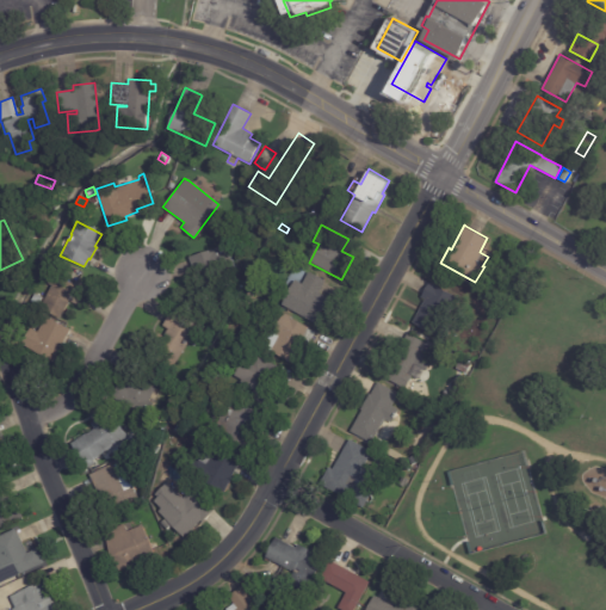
[(227,250),(233,266),(195,278),(187,257),(226,244),(227,250)]
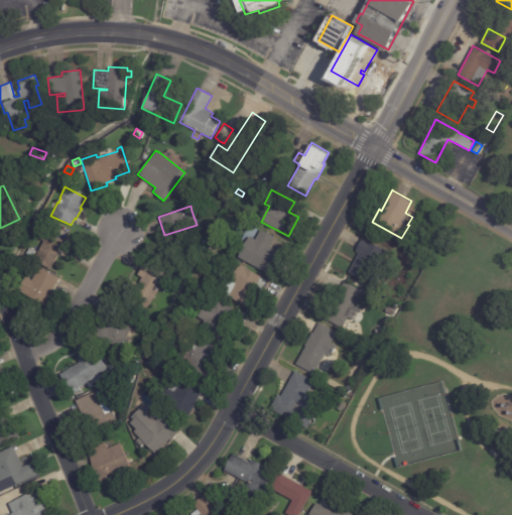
[(272,240),(268,247),(276,253),(264,273),(237,256),(249,236),(254,239),(260,229),(274,237),(272,240)]
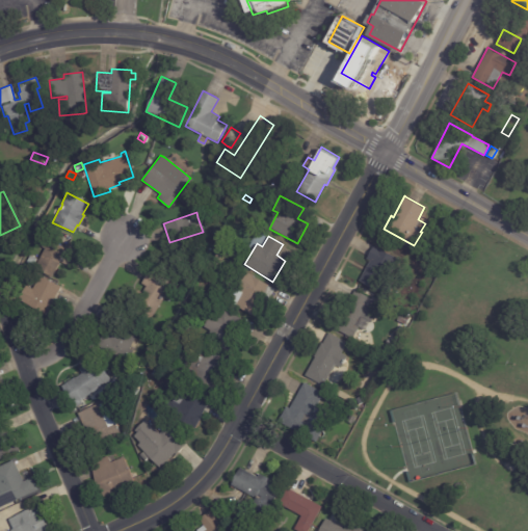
[(76,254),(69,267),(58,262),(51,277),(33,268),(44,248),(37,245),(42,239),(47,241),(49,239),(63,246),(64,243),(78,250),(76,254)]
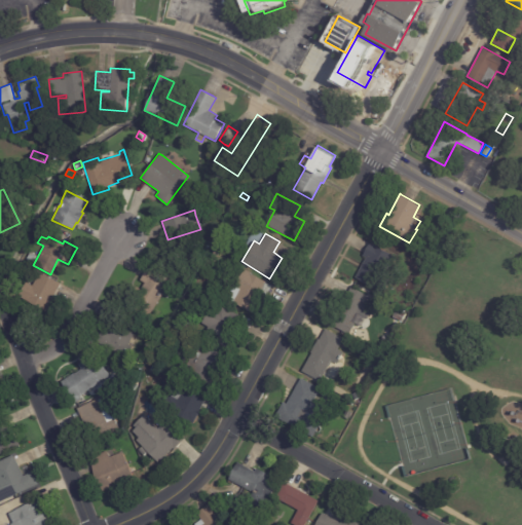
[(355,276),(365,257),(362,256),(370,241),(390,253),(372,287),(355,276)]
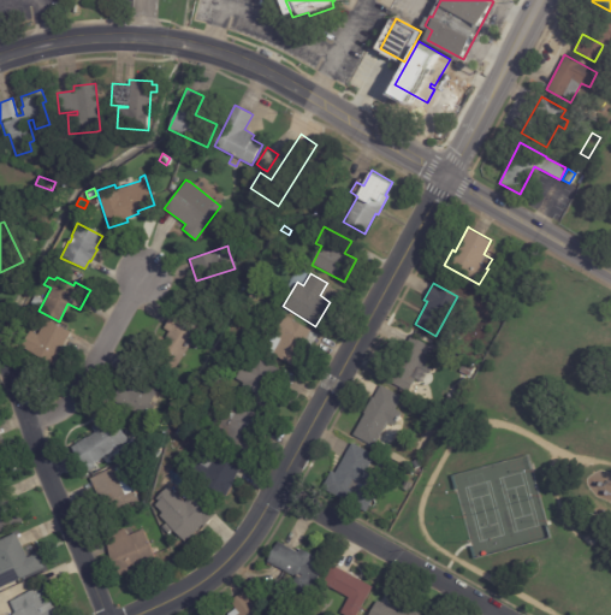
[(36,291),(45,296),(37,308),(29,303),(36,291)]
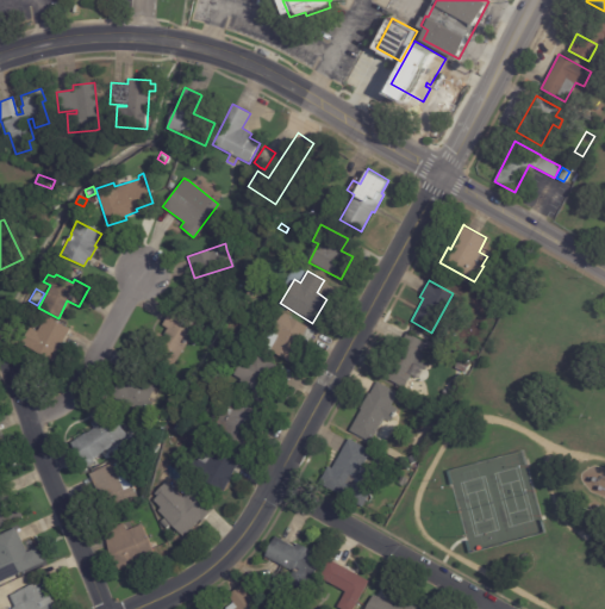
[(194,327),(186,342),(172,364),(151,352),(167,328),(161,324),(170,310),(195,325),(194,327)]
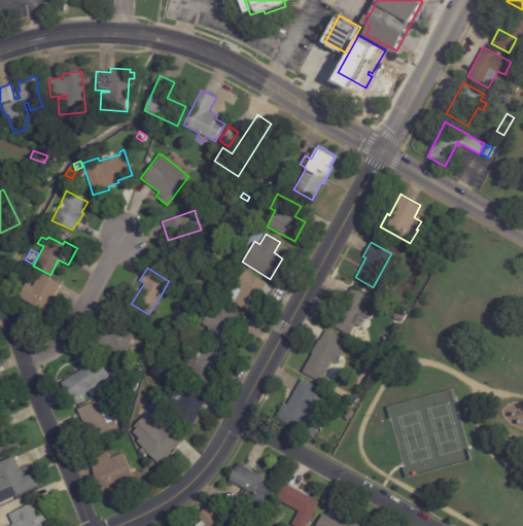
[(270,286),(266,294),(259,290),(254,299),(258,301),(251,314),(225,297),(233,286),(234,286),(244,270),(270,286)]
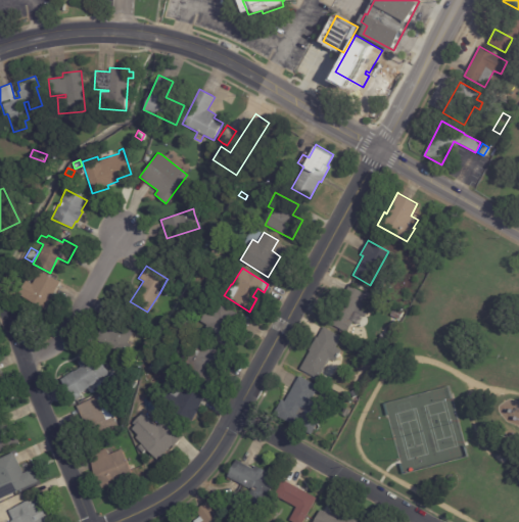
[(58,284),(46,306),(26,295),(39,271),(59,282),(58,284)]
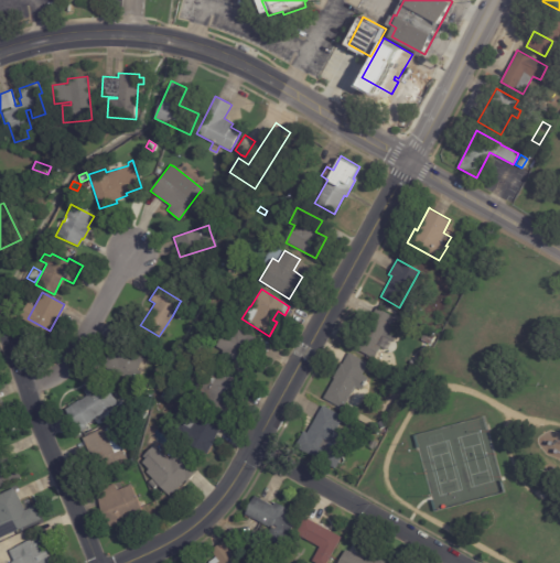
[(390,338),(385,335),(373,357),(351,345),(365,317),(368,320),(376,305),(402,320),(391,339),(390,338)]
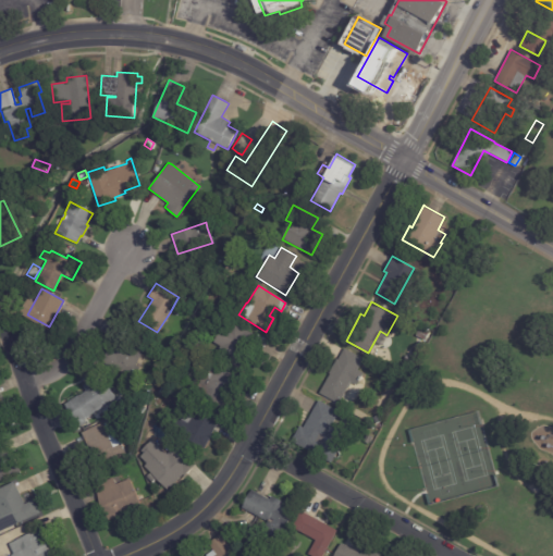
[(266,341),(260,350),(248,344),(243,355),(250,359),(244,370),(214,354),(219,346),(211,342),(222,323),(230,328),(232,323),(254,335),(255,333),(266,340),(266,341)]
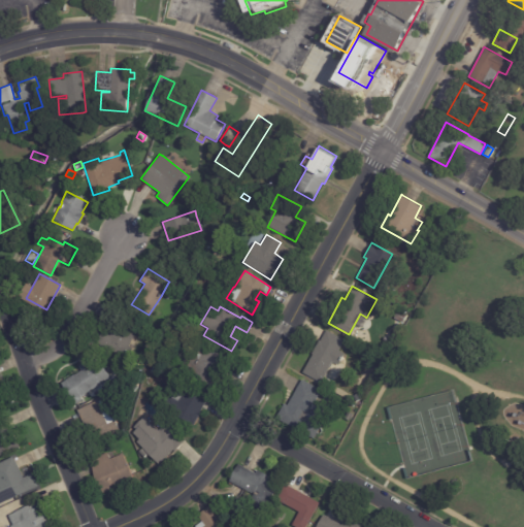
[(396,311),(404,317),(402,321),(393,317),(396,311)]
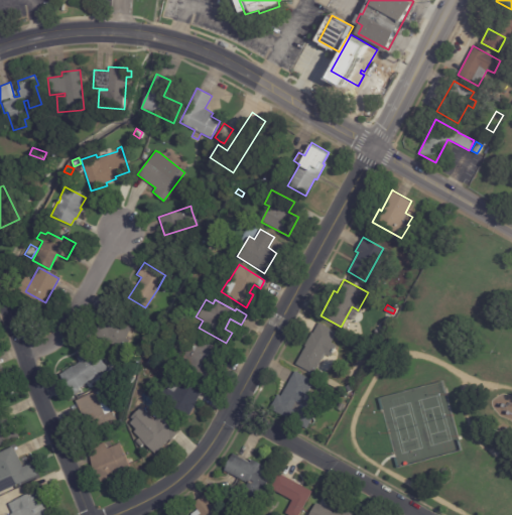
[(127,328),(129,330),(119,349),(94,337),(100,325),(108,329),(112,320),(127,328)]
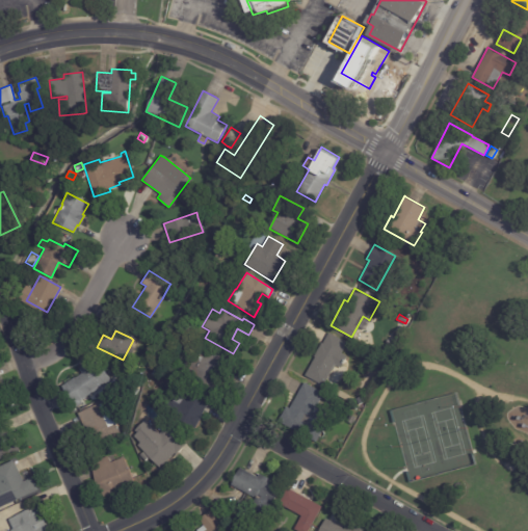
[(338,366),(335,364),(324,383),(306,374),(315,355),(314,354),(321,341),(323,342),(328,330),(346,341),(341,351),(346,354),(340,367),(338,366)]
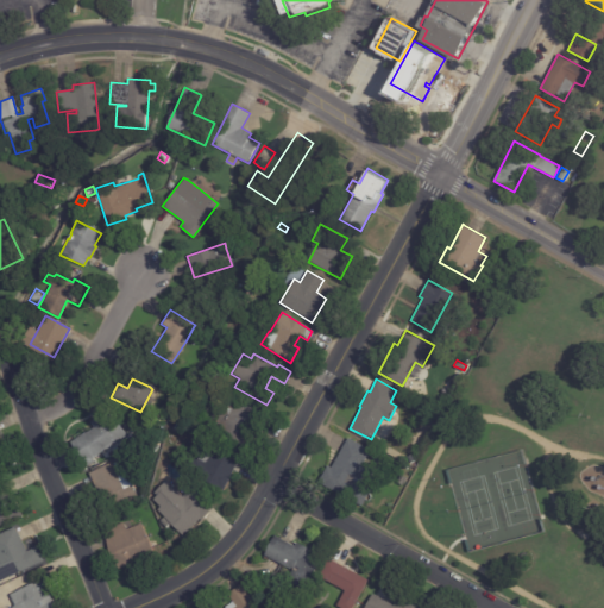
[(249,409),(258,414),(245,437),(247,438),(240,451),(208,434),(227,397),(249,409)]
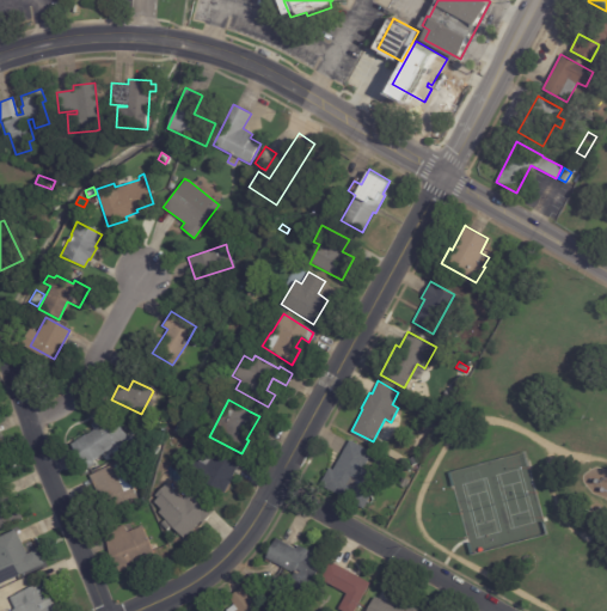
[(183,403),(189,405),(189,403),(195,405),(186,423),(176,419),(183,403)]
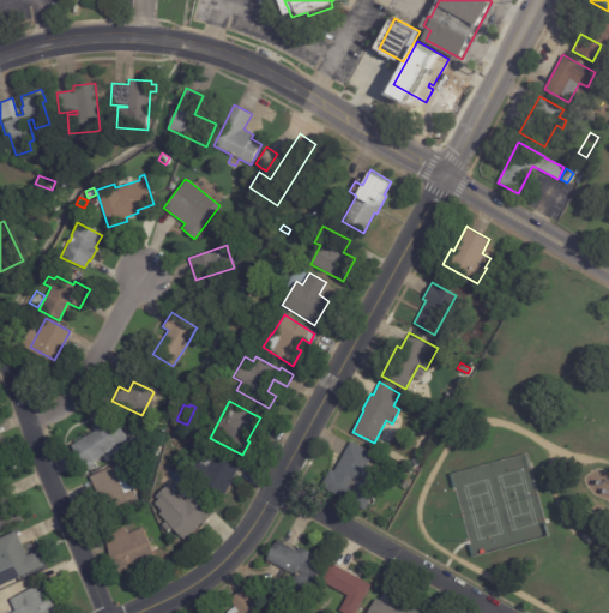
[(83,463),(72,445),(103,426),(98,419),(110,410),(128,439),(91,462),(95,466),(88,470),(83,463)]
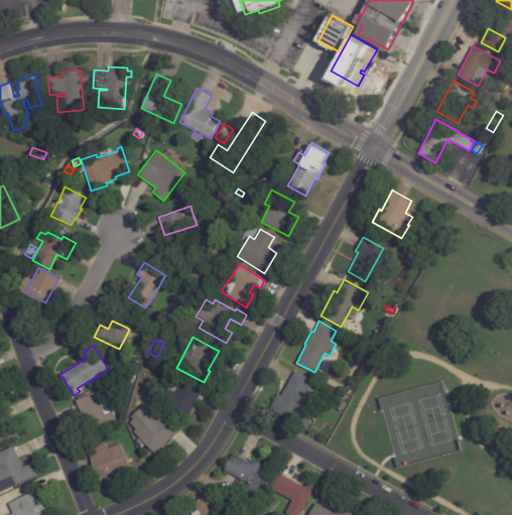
[(274,399),(277,393),(280,395),(294,369),(313,379),(307,390),(315,395),(309,406),(301,401),(291,419),(270,407),(274,399)]
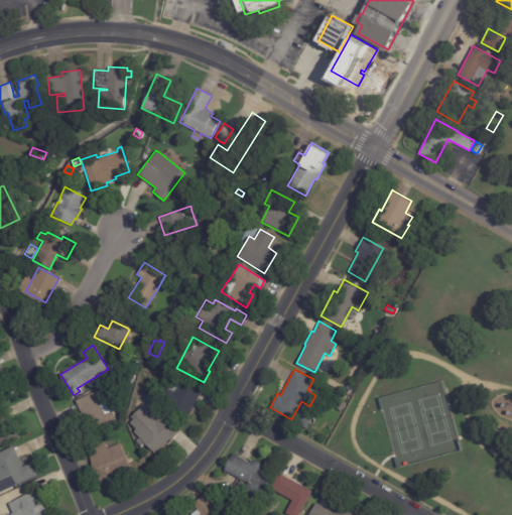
[(201,390),(195,402),(196,402),(188,416),(158,399),(164,389),(160,387),(164,379),(168,381),(172,373),(202,388),(201,390)]
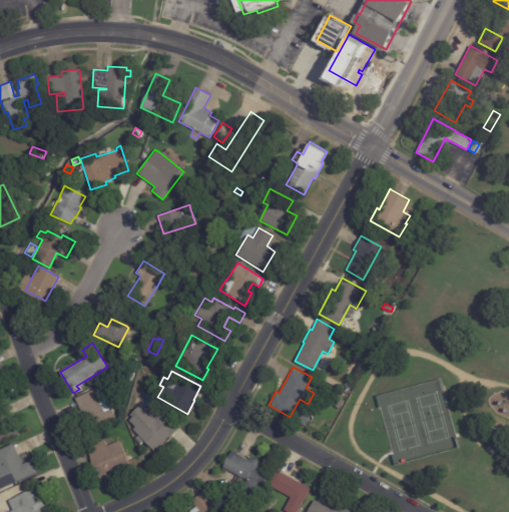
[(342,384),(347,381),(350,387),(344,389),(342,384)]
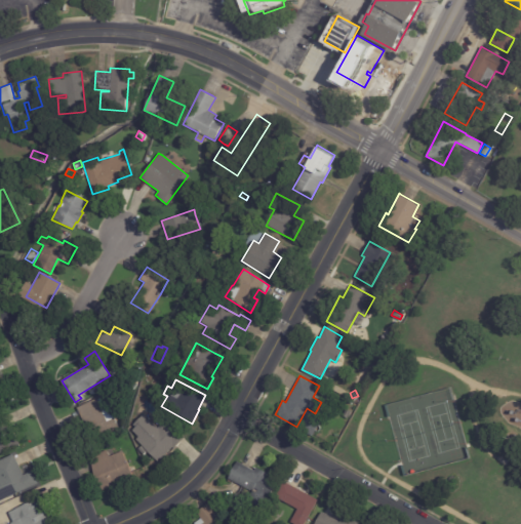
[(118,429),(93,440),(78,407),(97,398),(104,410),(108,408),(118,429)]
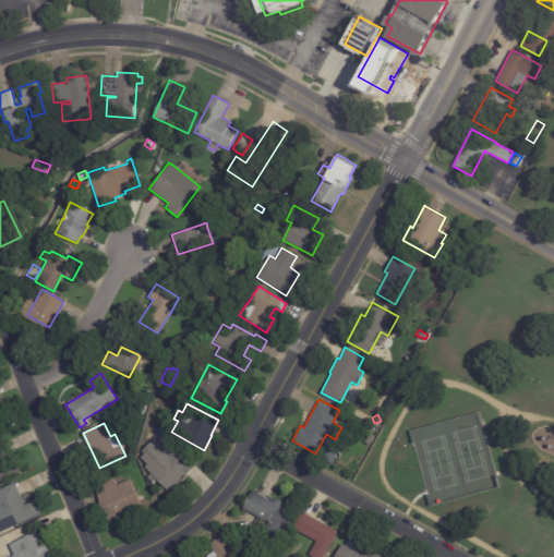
[(160,448),(167,455),(177,446),(195,465),(167,492),(144,467),(147,464),(141,458),(144,455),(142,451),(154,440),(160,448)]
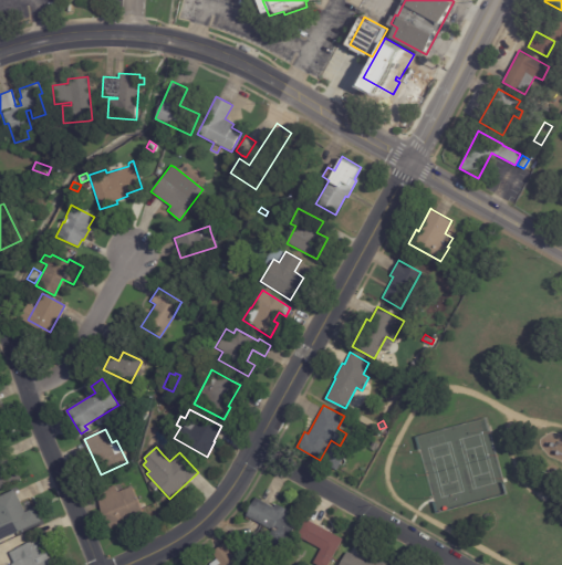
[(0,456),(3,463),(9,461),(18,481),(0,488),(0,456)]
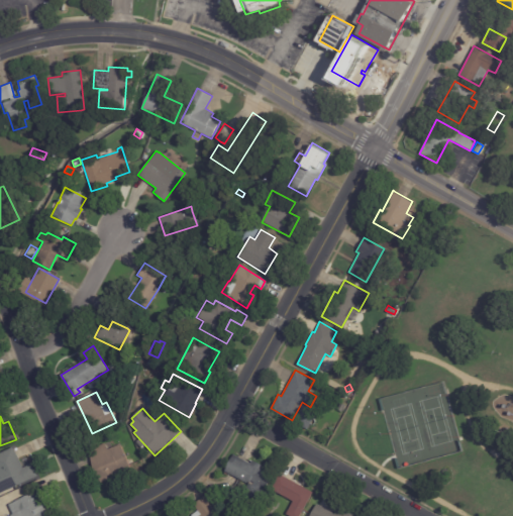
[(106,449),(119,444),(130,472),(99,485),(85,450),(103,442),(106,449)]
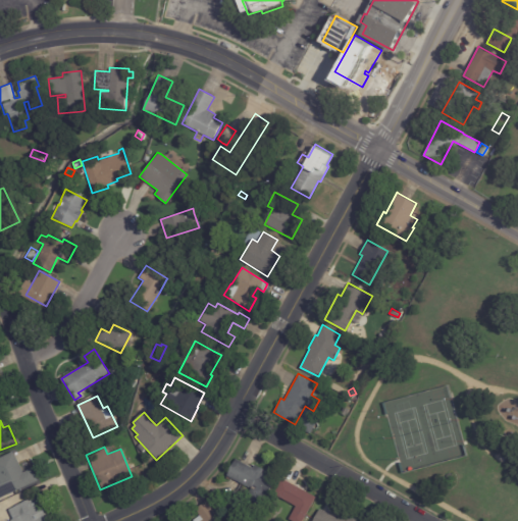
[(6,450),(16,470),(24,467),(31,479),(0,491),(0,452),(6,450)]
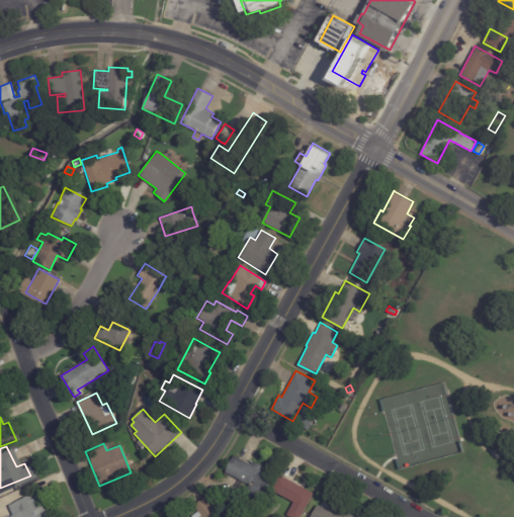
[(238,456),(252,464),(254,461),(265,467),(264,469),(271,474),(257,499),(244,492),(248,484),(225,470),(234,453),(238,456)]
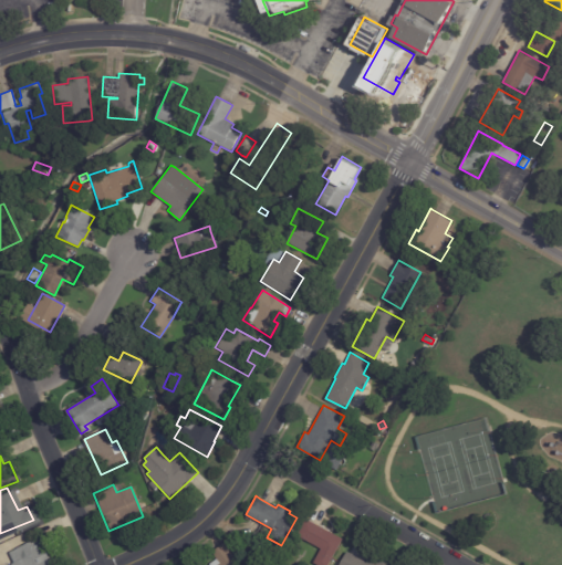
[(310,520),(341,537),(325,564),(318,564),(312,562),(320,547),(295,534),(304,518),(310,520)]
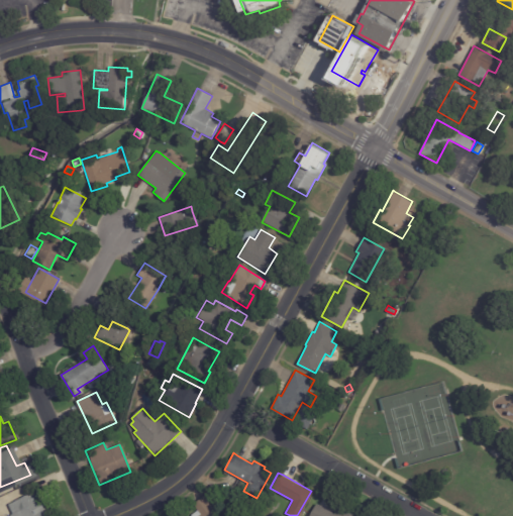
[(46,513),(47,515),(10,515),(12,515),(8,505),(36,492),(46,513)]
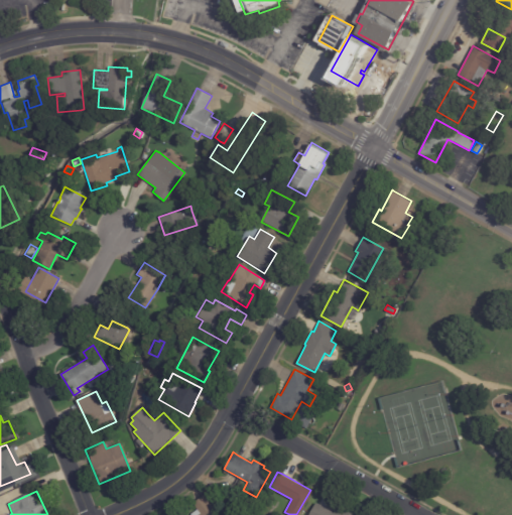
[(193,502),(203,494),(218,514),(192,514),(190,513),(197,509),(192,503),(193,502)]
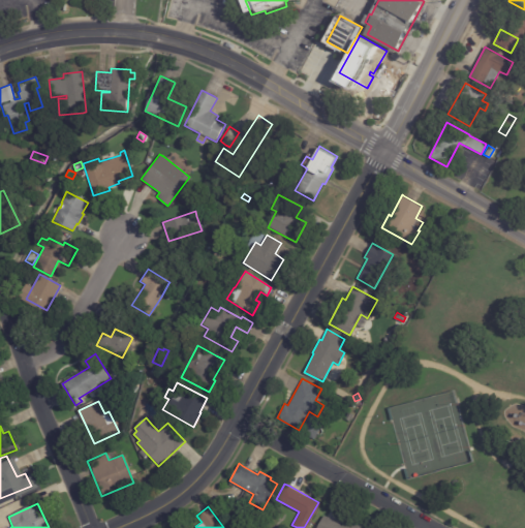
[(315,527),(323,515),(341,525),(342,523),(350,527),(353,522),(364,527),(363,527),(315,527)]
